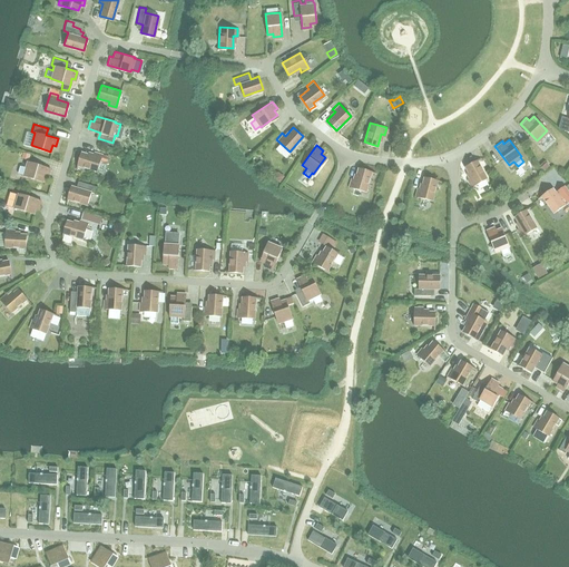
[(92,154),(80,150),(77,164),(96,169),(99,158),(101,153),(94,150),(92,154)]
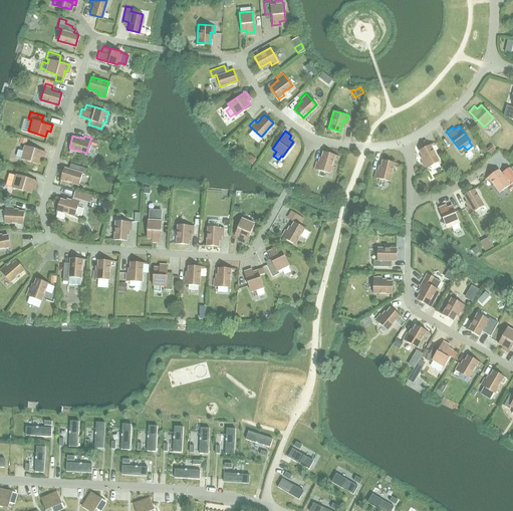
[(438,159),(430,143),(419,149),(424,159),(421,160),(424,167),(438,159)]
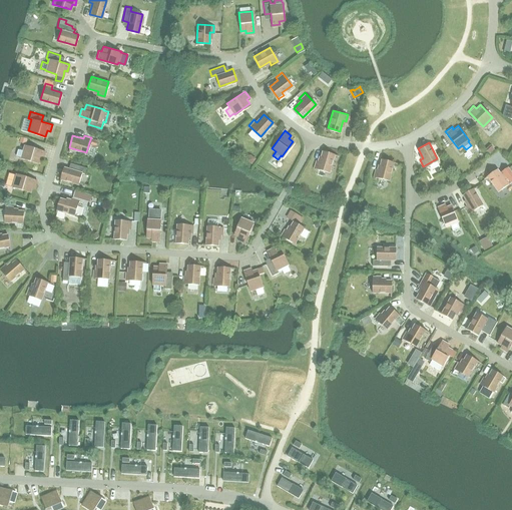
[(489,142),(484,146),(488,151),(493,146),(489,142)]
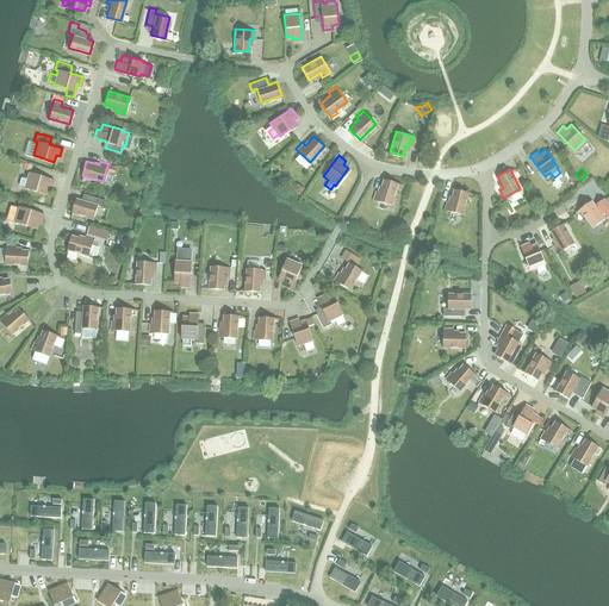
[(53,179),(29,172),(26,177),(20,175),(18,183),(24,185),(24,186),(45,192),(47,186),(50,187),(53,179)]
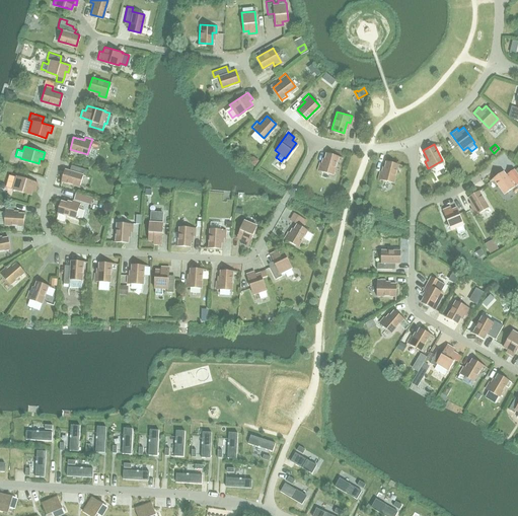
[(338,155),(325,151),(322,162),(318,161),(316,168),(333,172),(338,155)]
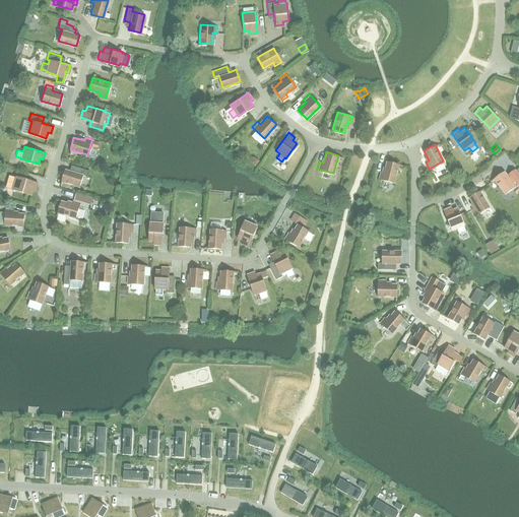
[(252,154),(248,160),(254,165),(258,158),(252,154)]
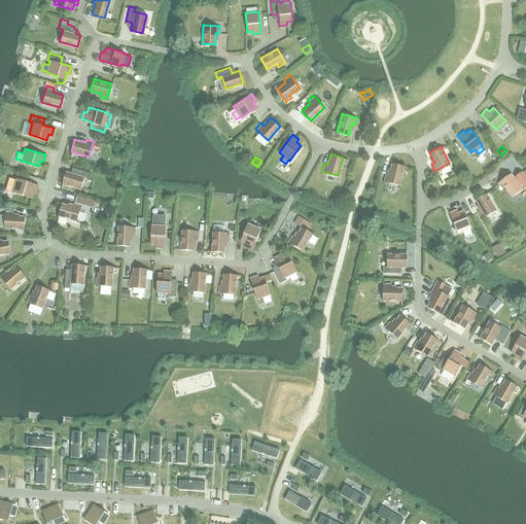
[(404,166),(391,163),(388,173),(385,172),(383,179),(398,183),(404,166)]
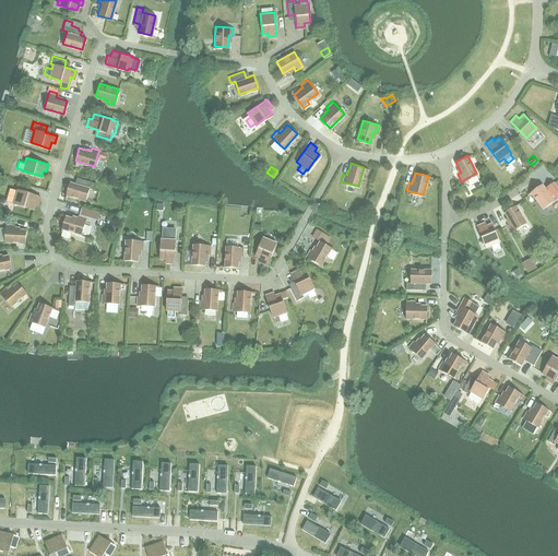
[(78,184),(69,180),(66,193),(84,199),(88,187),(93,188),(95,181),(80,177),(78,184)]
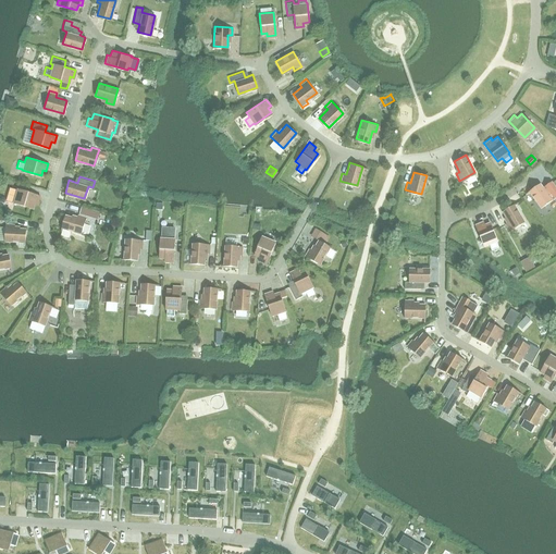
[(539,182),(528,189),(540,206),(554,196),(555,194),(555,185),(551,179),(541,185),(539,182)]
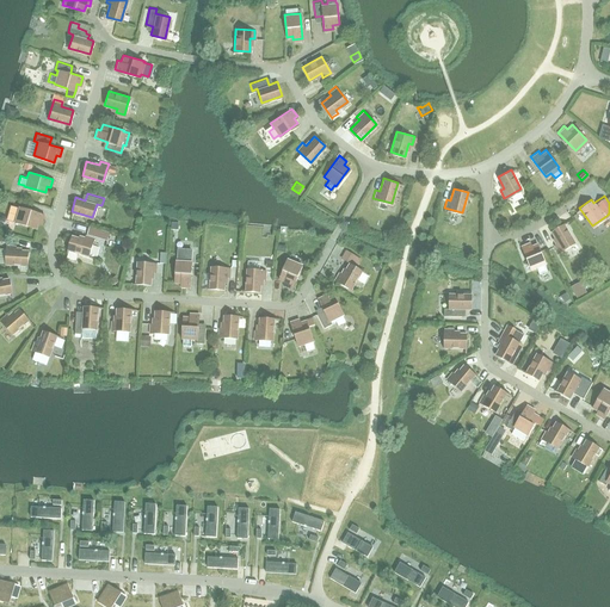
[(18,205),(14,221),(35,227),(37,221),(41,222),(43,212),(18,205)]
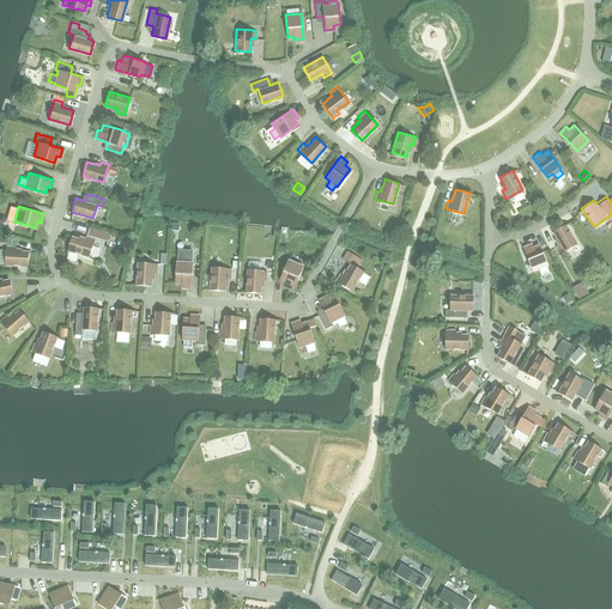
[(576,242),(564,223),(552,231),(558,242),(555,244),(559,253),(576,242)]
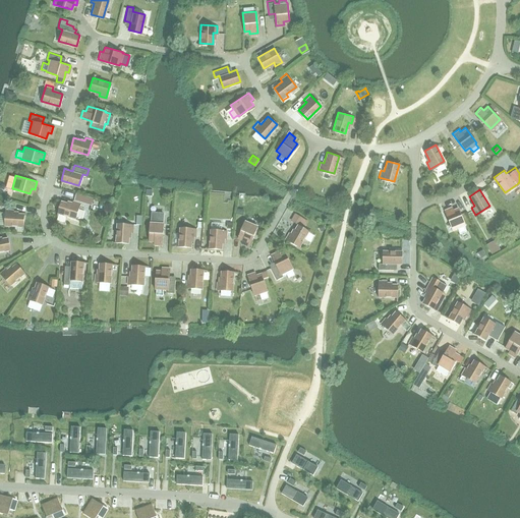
[(75,191),(73,198),(85,203),(88,195),(75,191)]
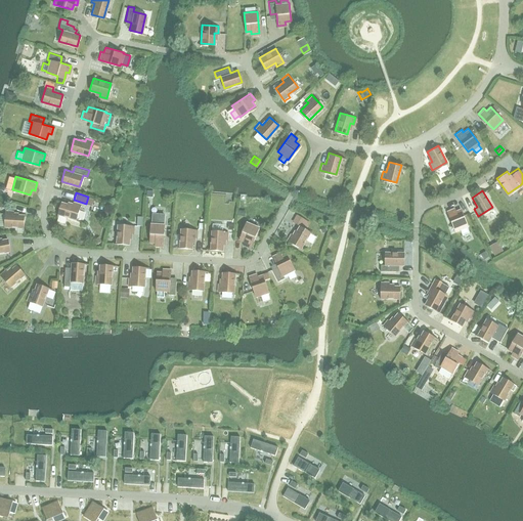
[(72,204),(60,201),(57,213),(76,218),(80,203),(73,201),(72,204)]
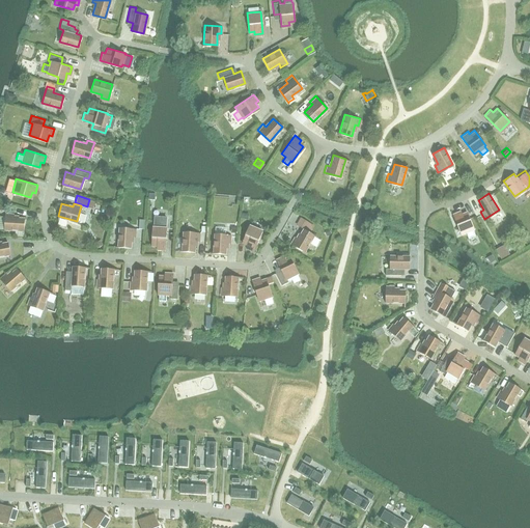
[(459,210),(452,213),(461,233),(465,231),(467,237),(474,233),(472,228),(473,228),(466,211),(461,213),(459,210)]
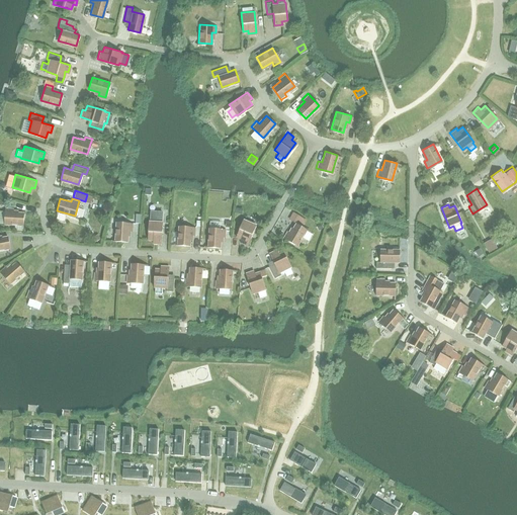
[(5,206),(4,223),(22,224),(23,211),(12,210),(12,207),(5,206)]
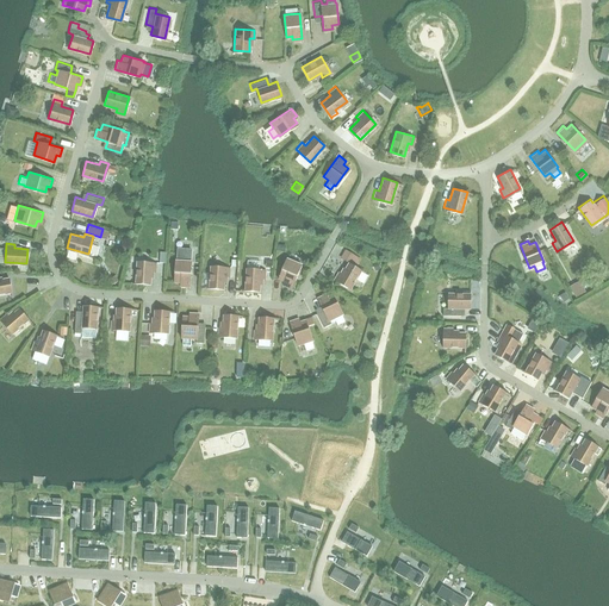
[(190,248),(176,247),(175,258),(174,258),(173,280),(180,281),(179,285),(188,285),(191,260),(190,260),(190,248)]
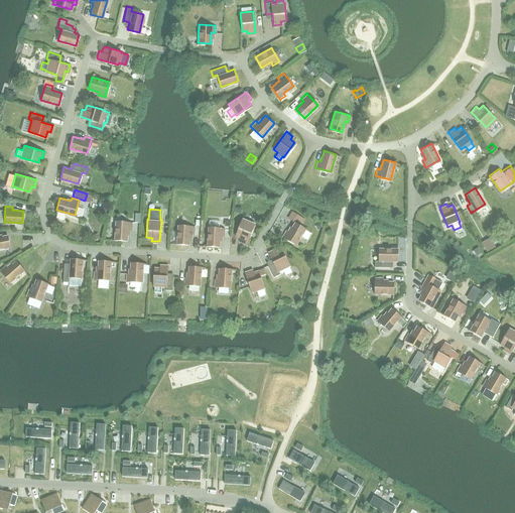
[(254,223),(242,218),(235,235),(240,237),(238,240),(246,243),(254,223)]
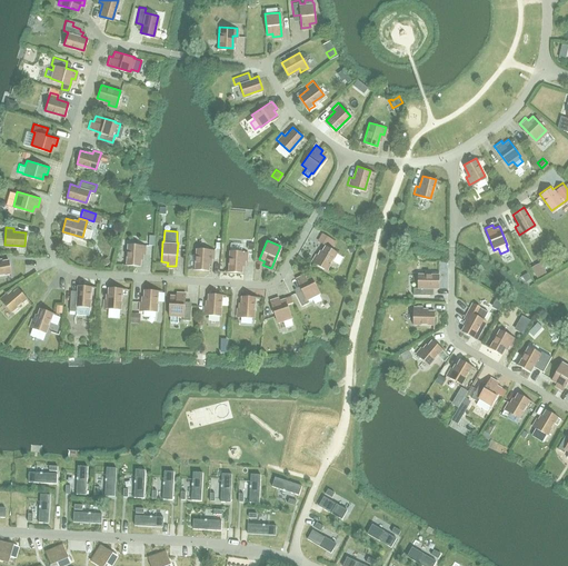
[(126,264),(139,264),(140,252),(145,252),(145,244),(127,242),(126,264)]
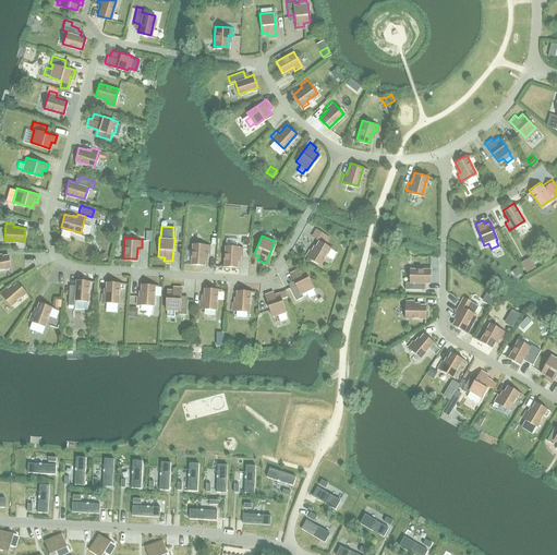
[(309,248),(304,254),(319,263),(329,246),(318,239),(312,250),(309,248)]
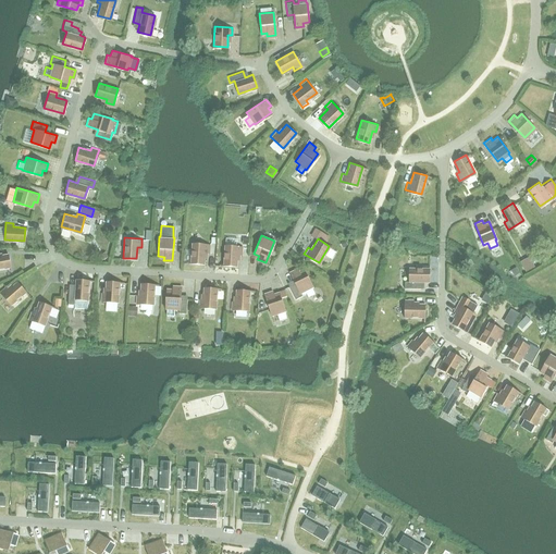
[(192,242),(190,261),(204,262),(205,251),(208,251),(209,243),(192,242)]
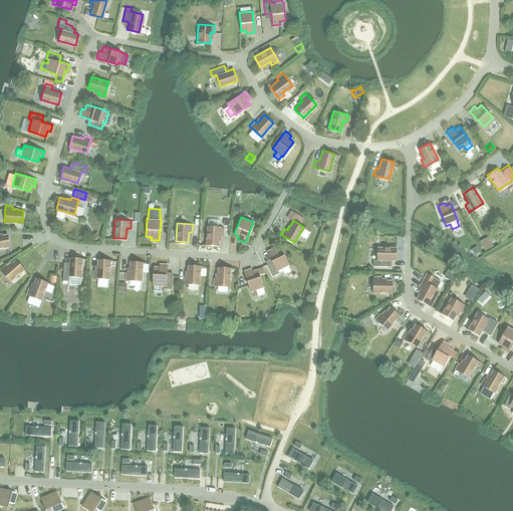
[(207,225),(206,243),(218,244),(219,234),(222,234),(223,226),(207,225)]
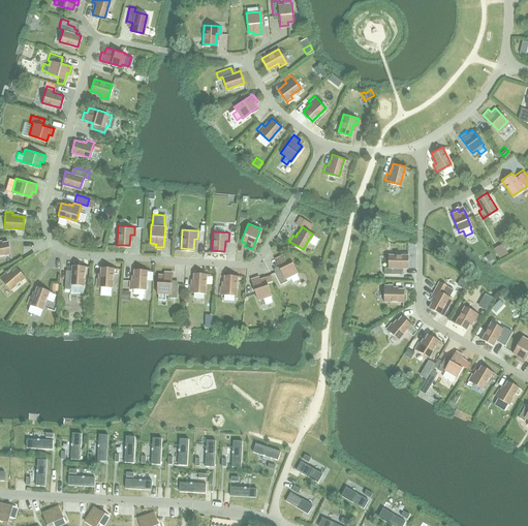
[(0,254),(9,252),(7,240),(0,241),(0,254)]
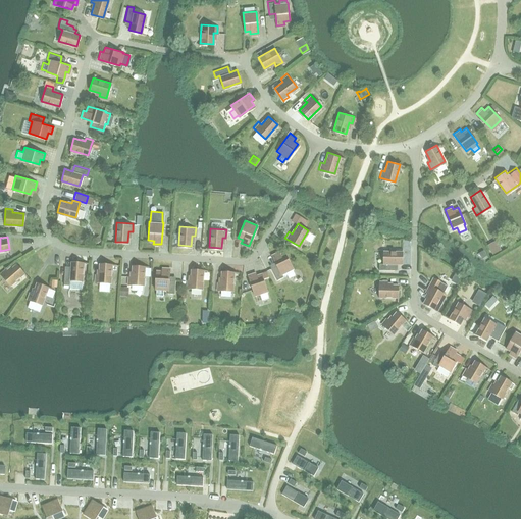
[(486,243),(491,253),(500,248),(495,239),(486,243)]
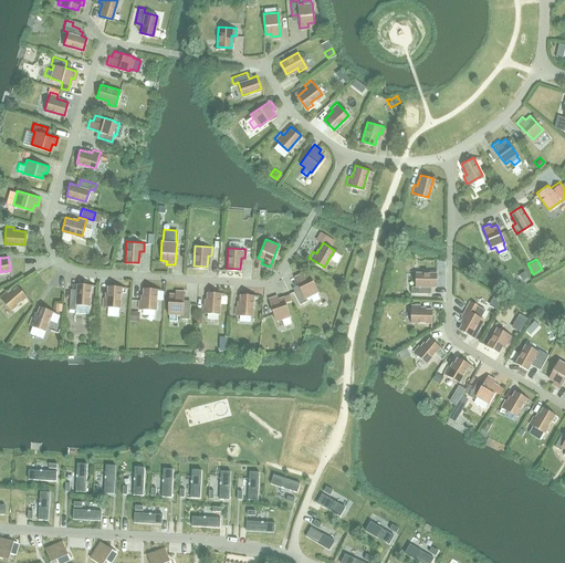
[(436,268),(435,268),(428,268),(428,271),(415,271),(415,284),(410,284),(410,291),(426,291),(426,284),(435,285),(436,268)]
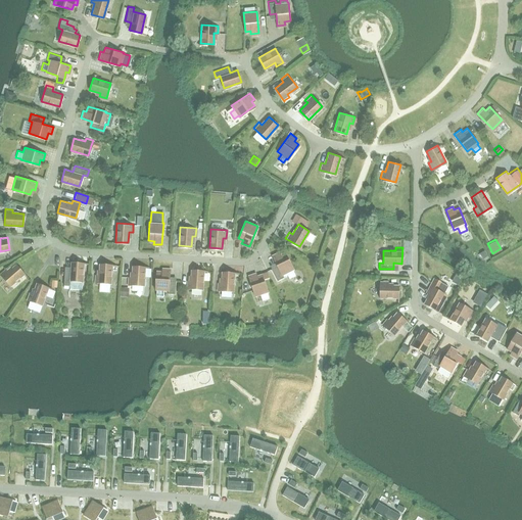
[(271,267),(277,279),(283,276),(282,274),(286,272),(288,277),(294,273),(292,269),(293,268),(284,251),(280,253),(278,250),(271,254),(276,265),(271,267)]
